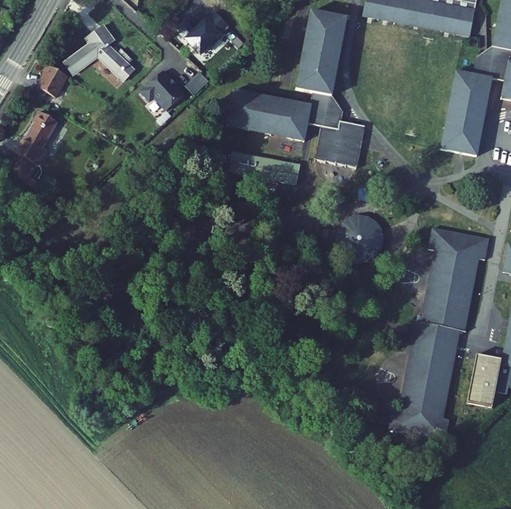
[(365,0),(363,15),(380,18),(380,17),(395,20),(396,19),(411,22),(411,21),(428,24),(428,25),(443,28),(442,29),(457,32),(457,33),(470,35),(476,0),(365,0)]
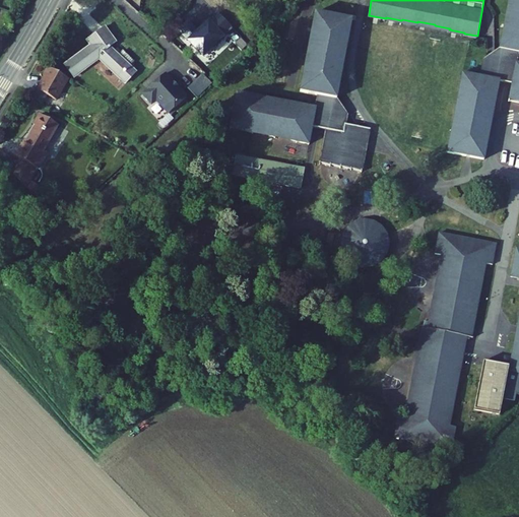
[(512,80),(509,99),(518,101),(518,64),(517,64),(518,57),(518,0),(510,0),(502,46),(484,57),(480,74),(463,71),(461,83),(461,99),(459,106),(456,106),(457,120),(455,128),(452,128),(453,142),(451,150),(483,156),(499,78),(512,80)]
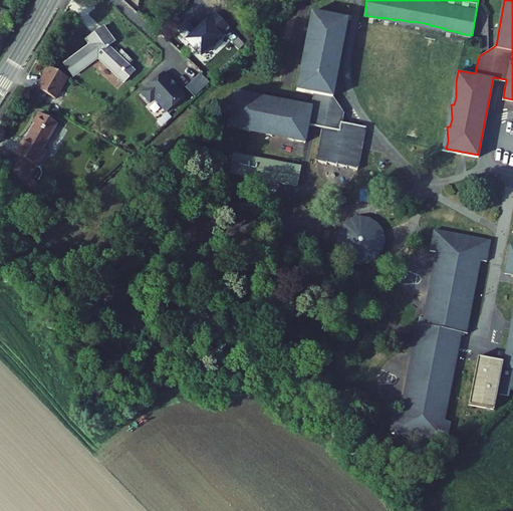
[(332,94),(347,17),(315,11),(314,18),(308,32),(311,32),(310,40),(304,54),(307,54),(305,62),(300,76),(298,88),(315,91),(312,104),(235,90),(229,122),(237,123),(250,130),(251,126),(259,128),(272,134),(273,131),(280,132),(294,138),(306,141),(310,122),(323,125),(317,159),(359,168),(367,125),(343,120),(344,111),(332,94)]
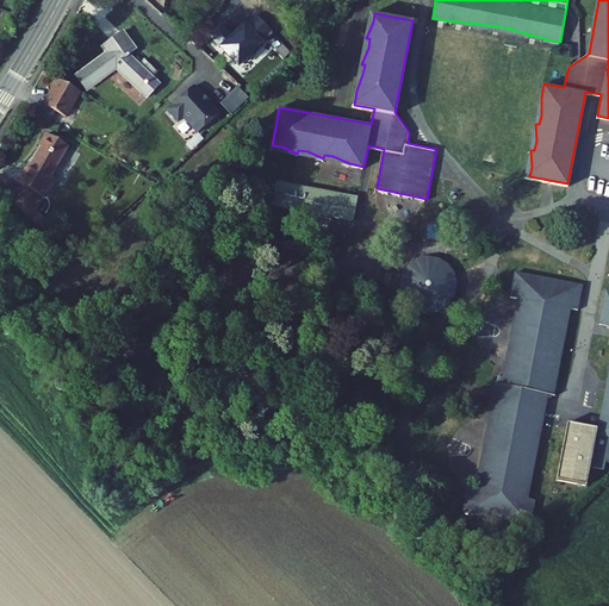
[(78,74),(87,87),(118,64),(149,94),(160,82),(153,75),(159,69),(145,57),(140,63),(130,52),(137,47),(124,29),(111,39),(116,45),(109,51),(78,74)]
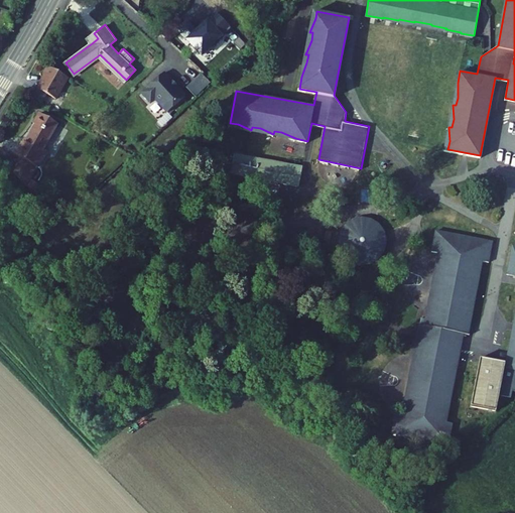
[(94,33),(88,37),(92,43),(98,38),(94,33)]
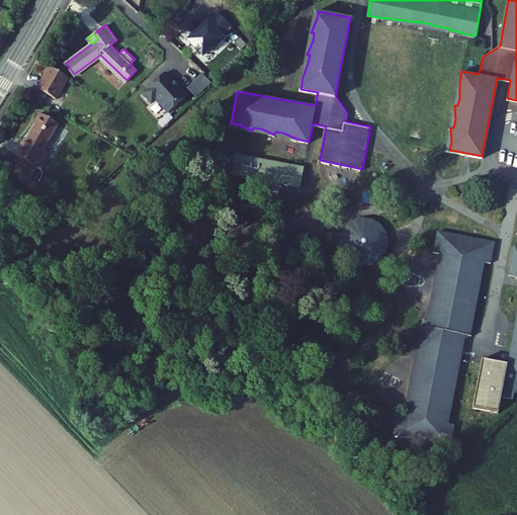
[(38,87),(57,97),(70,76),(50,64),(44,73),(47,75),(44,79),(42,80),(38,87)]
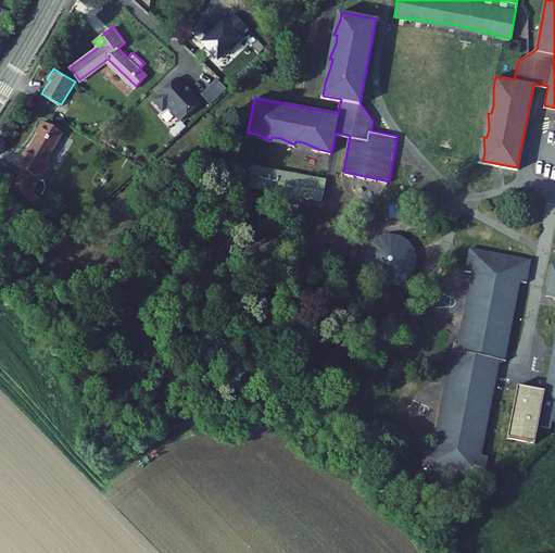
[(168,103),(183,117),(201,100),(177,75),(154,97),(164,108),(168,103)]
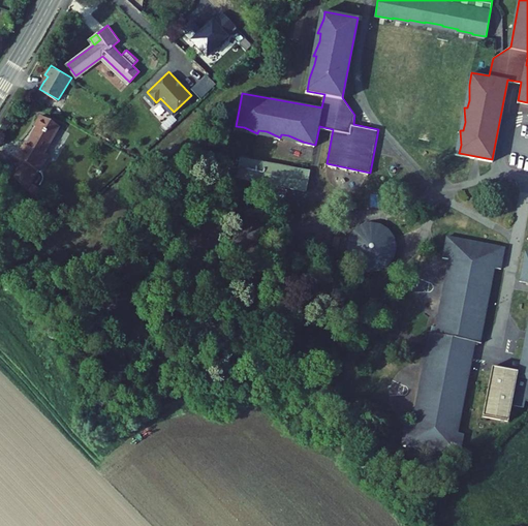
[(199,79),(209,87),(216,80),(207,71),(199,79)]
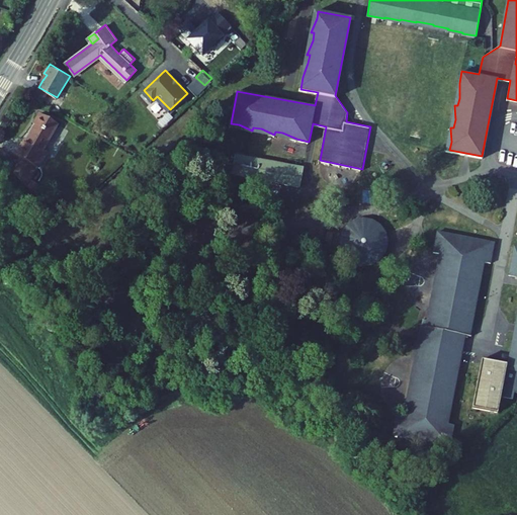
[(349,107),(356,120),(365,116),(357,102),(349,107)]
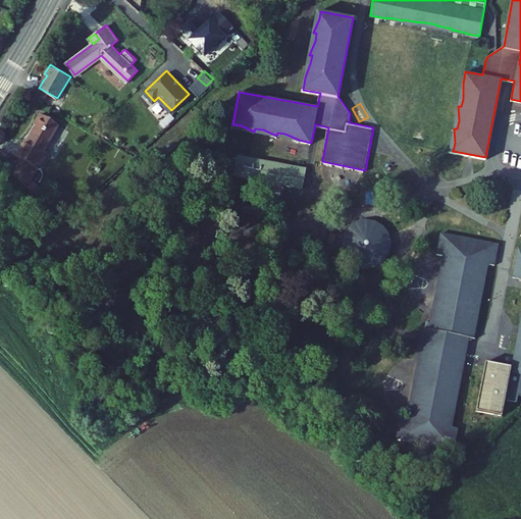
[(16,154),(40,167),(49,151),(44,148),(59,122),(41,112),(35,123),(38,124),(25,145),(22,143),(16,154)]
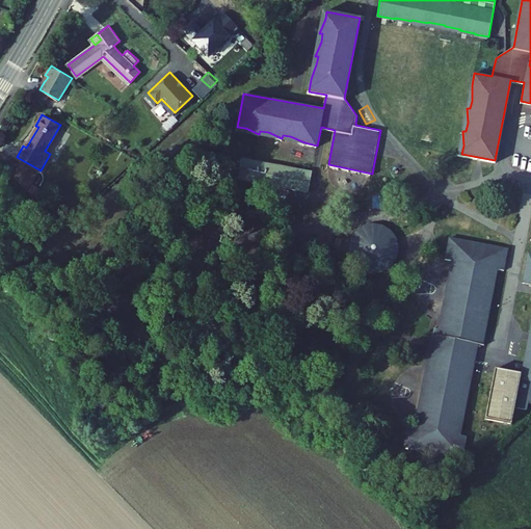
[(238,177),(309,190),(312,170),(242,157),(238,177)]
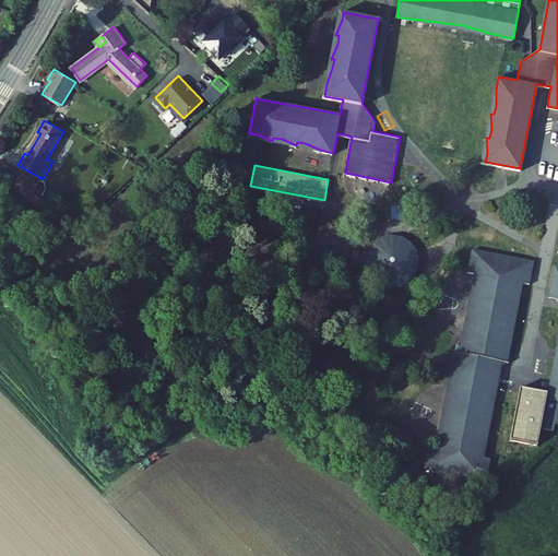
[(417,249),(412,241),(403,236),(393,234),(383,236),(376,241),(370,249),(368,259),(370,269),(376,278),(383,283),(393,285),(403,283),(412,278),(417,269),(419,259),(417,249)]
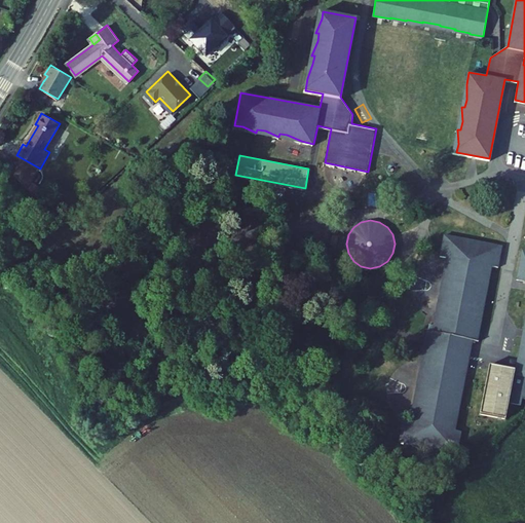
[(405,418),(401,440),(457,450),(462,430),(454,427),(455,412),(456,406),(462,389),(462,375),(463,368),(470,353),(466,352),(470,337),(473,338),(477,338),(477,323),(478,316),(484,301),(484,286),(485,279),(491,264),(498,265),(502,245),(446,233),(442,254),(449,256),(437,315),(439,315),(437,331),(434,346),(429,345),(426,361),(423,360),(412,419),(405,418)]
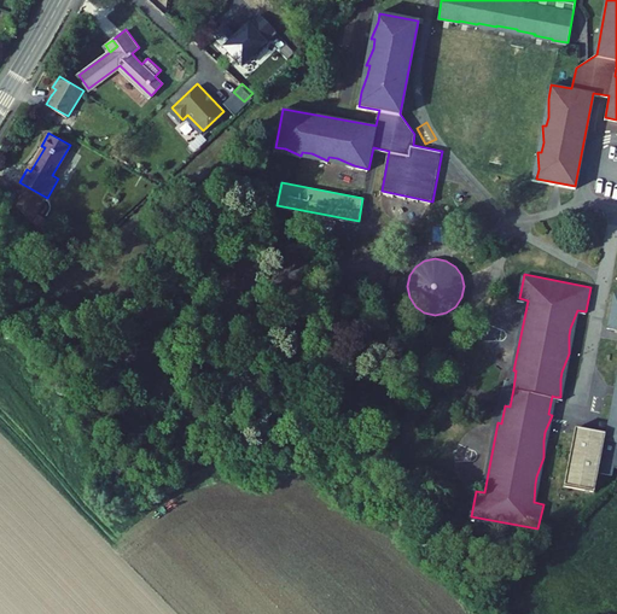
[(616,293),(615,293),(609,326),(616,327),(616,416),(609,425),(610,425),(607,437),(605,437),(606,431),(576,426),(565,484),(575,486),(616,448),(616,293)]
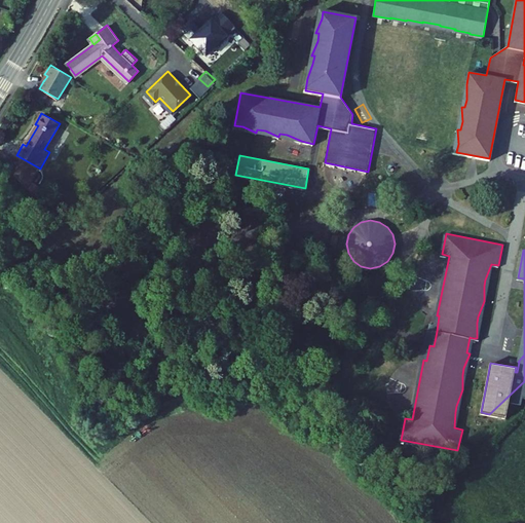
[(524,381),(489,414),(505,417),(509,401),(522,403),(523,396),(524,396),(524,381)]
